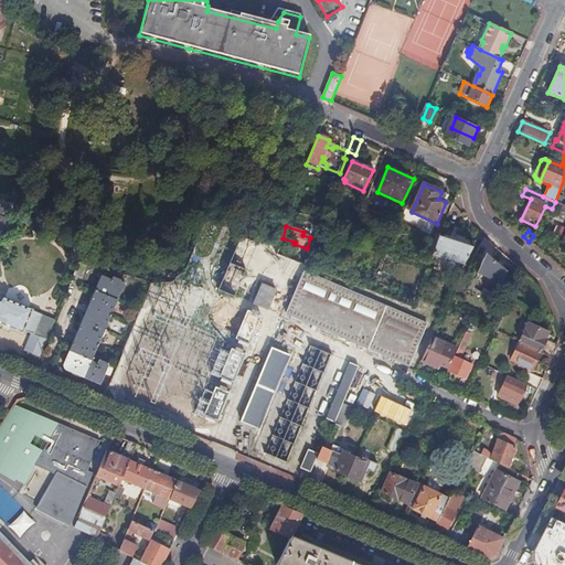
[(472,246),(441,235),(434,254),(464,265),(472,246)]
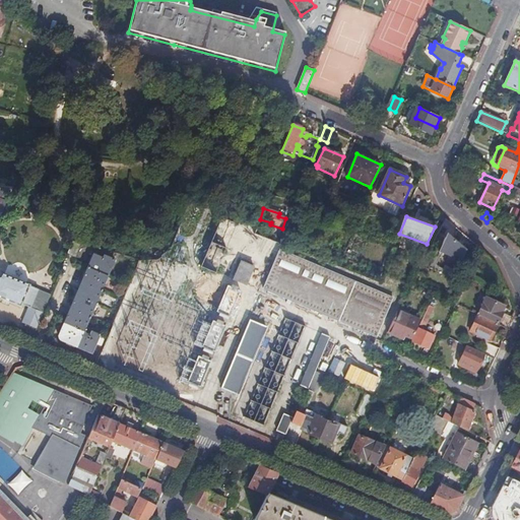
[(197,268),(217,275),(236,226),(215,218),(197,268)]
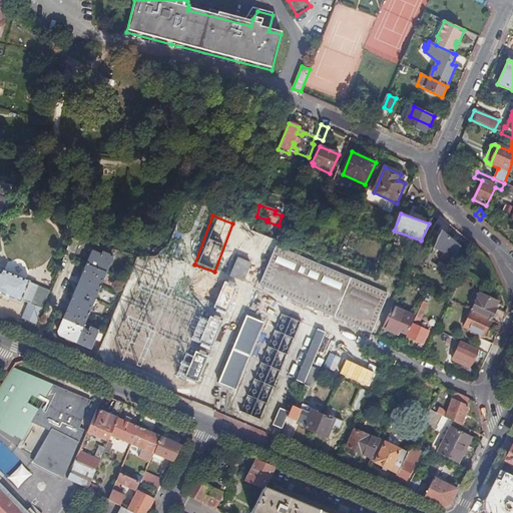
[(446,239),(438,236),(432,250),(455,260),(459,247),(447,237),(446,239)]
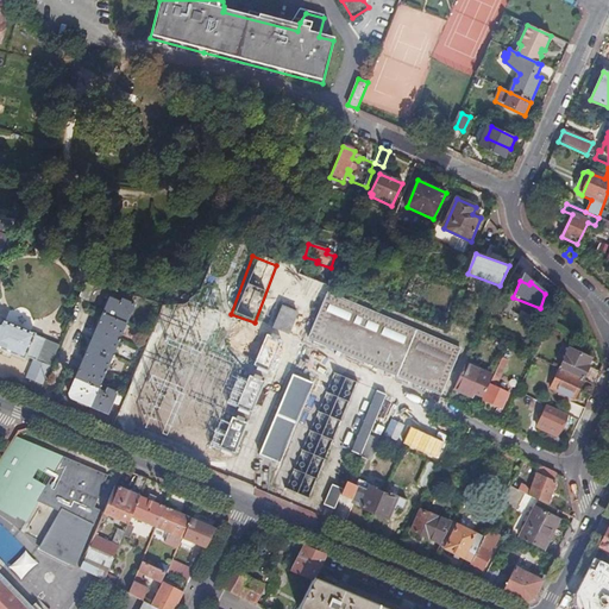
[(95,287),(86,283),(80,299),(88,302),(95,287)]
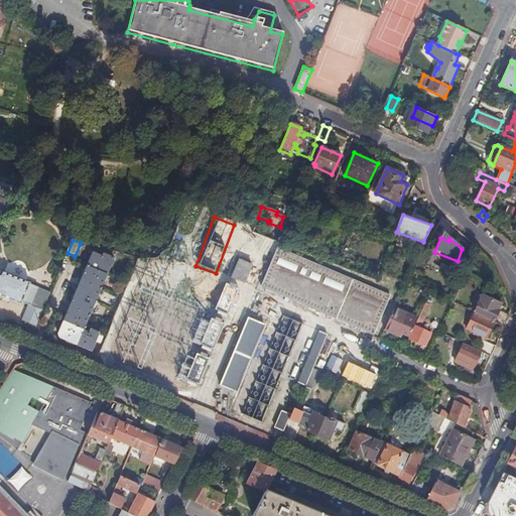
[(390,296),(375,290),(276,248),(261,286),(362,329),(374,335),(390,296)]
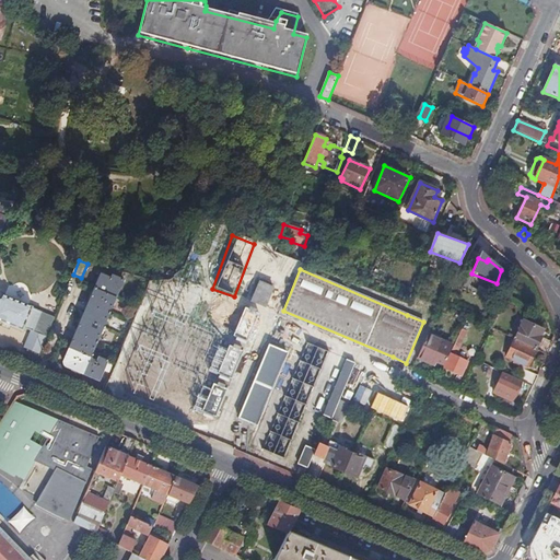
[(111,279),(101,275),(94,290),(93,289),(92,294),(84,314),(83,313),(79,323),(80,324),(71,343),(70,343),(69,348),(70,348),(63,361),(63,364),(66,366),(98,381),(107,360),(106,360),(106,361),(98,358),(96,361),(91,357),(96,343),(97,342),(97,341),(108,315),(109,315),(111,313),(109,312),(123,280),(113,276),(111,279)]
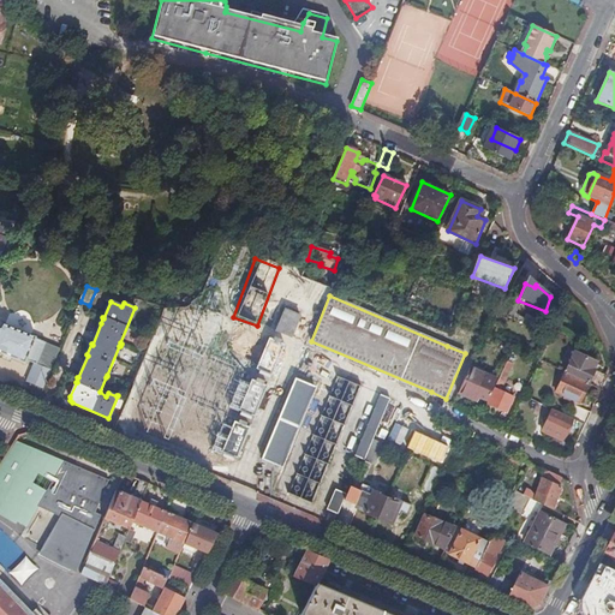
[(299,314),(285,308),(275,329),(291,335),(299,314)]
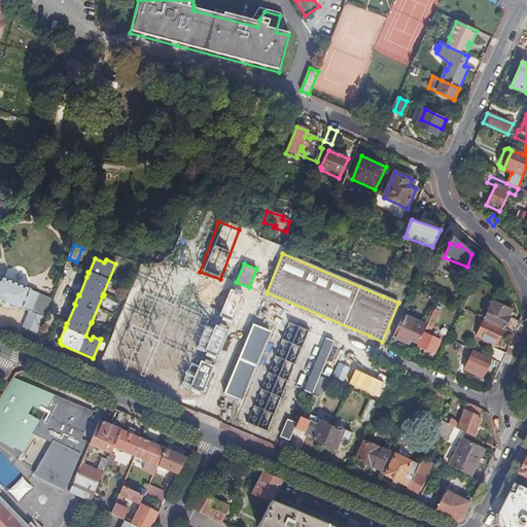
[(30,288),(0,276),(0,302),(21,311),(23,308),(30,289),(30,288)]
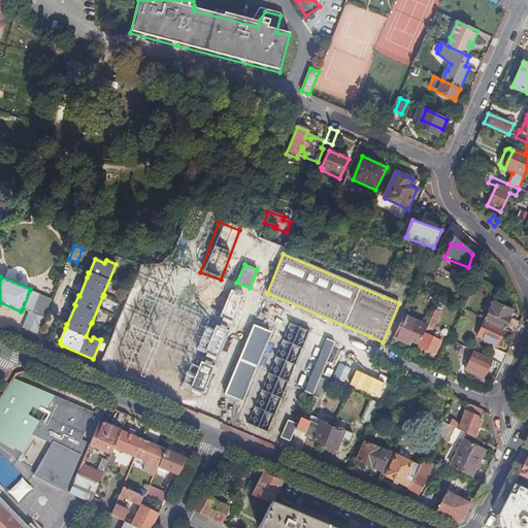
[(206,316),(230,326),(243,294),(229,289),(226,296),(217,293),(206,316)]
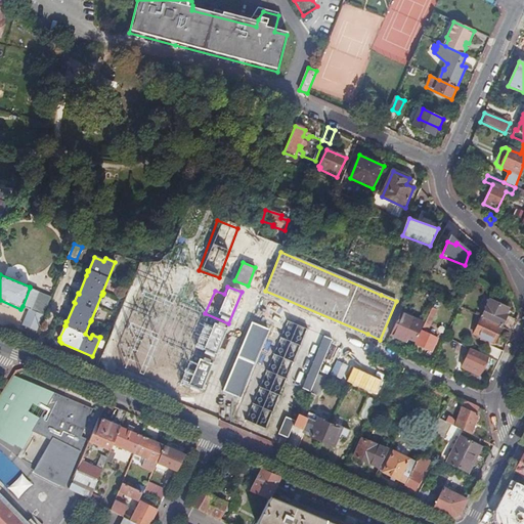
[(29,308),(44,315),(52,297),(30,288),(23,306),(29,308)]
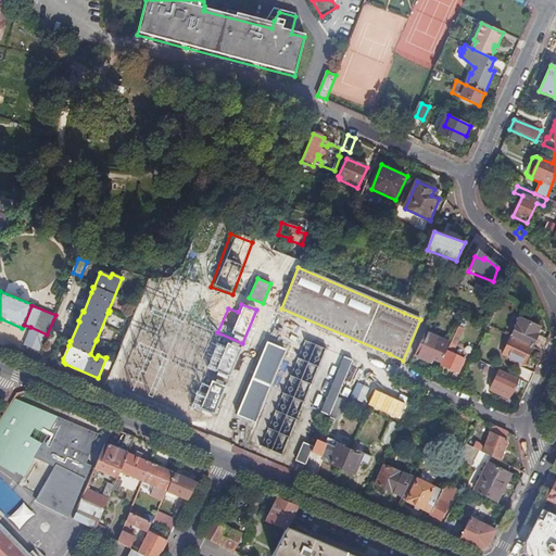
[(543,352),(548,341),(534,335),(538,328),(528,324),(529,321),(520,317),(510,337),(531,346),(543,352)]
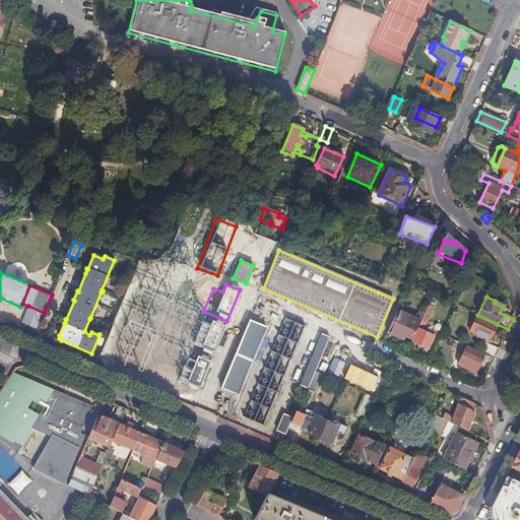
[(44,313),(28,306),(21,323),(37,329),(44,313)]
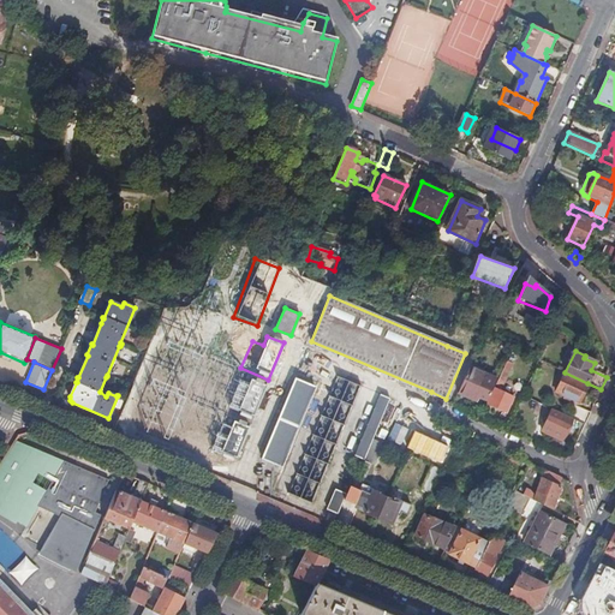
[(512,364),(506,363),(495,386),(499,388),(500,384),(502,386),(512,364)]
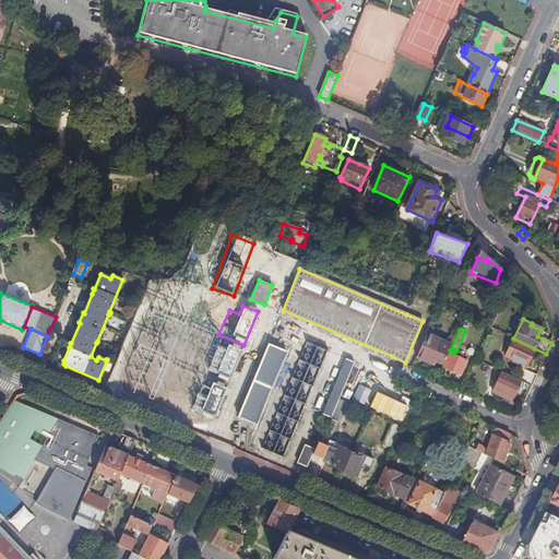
[(426,335),(415,358),(431,365),(432,361),(442,366),(451,346),(426,335)]
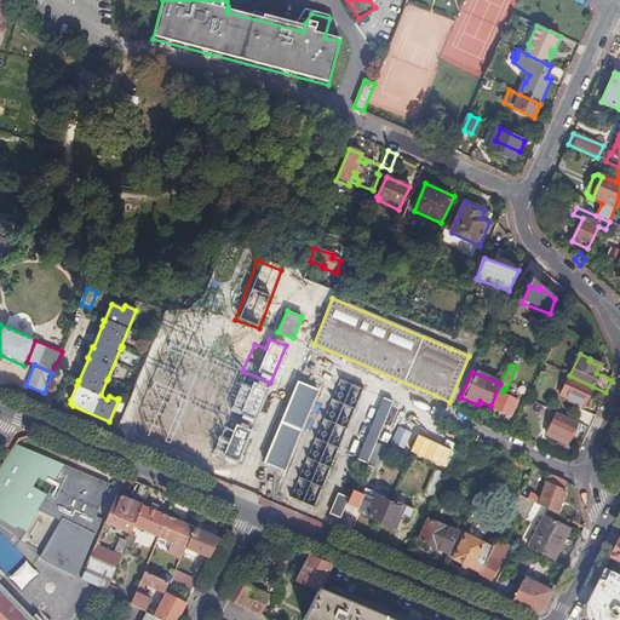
[(592,386),(569,375),(560,396),(584,407),(592,386)]
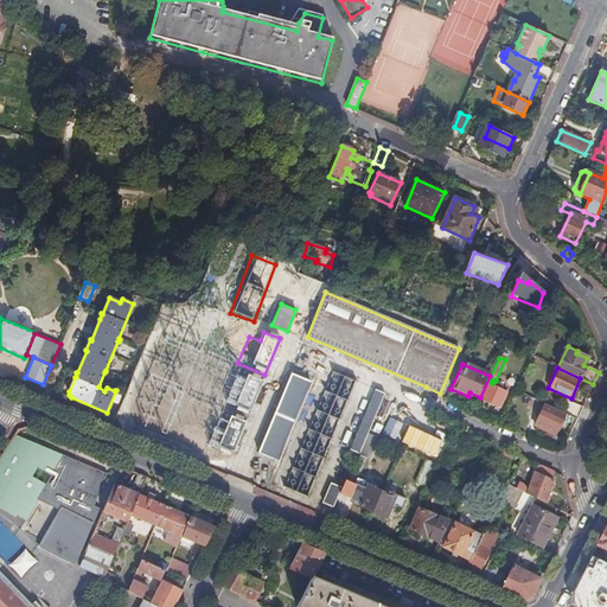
[(249,414),(260,378),(229,369),(218,406),(249,414)]
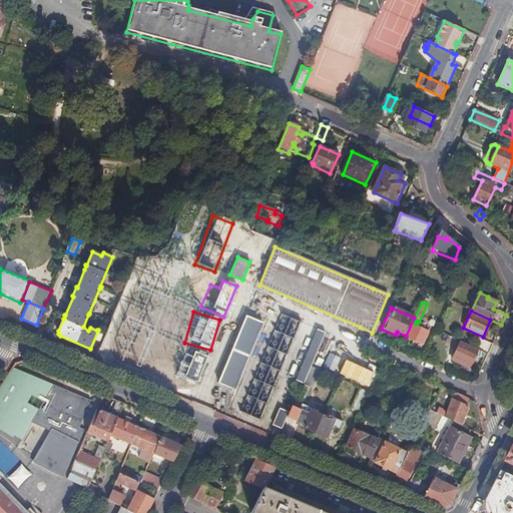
[(302,322),(291,318),(281,314),(275,330),(268,347),(261,362),(254,379),(247,395),(240,411),(250,416),(261,420),(268,403),(275,387),(281,371),(288,355),(295,339),(302,322)]
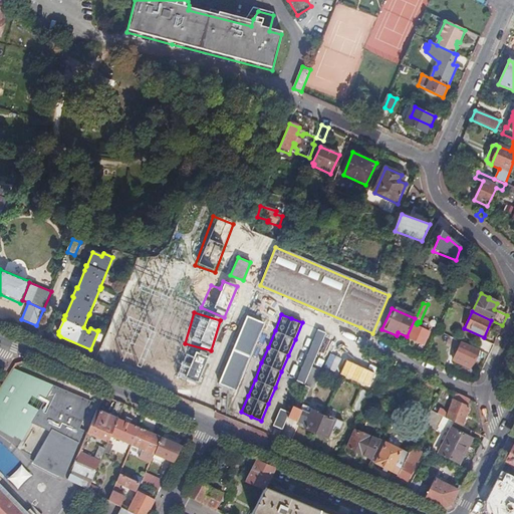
[(263,323),(246,317),(219,383),(229,388),(235,390),(263,323)]
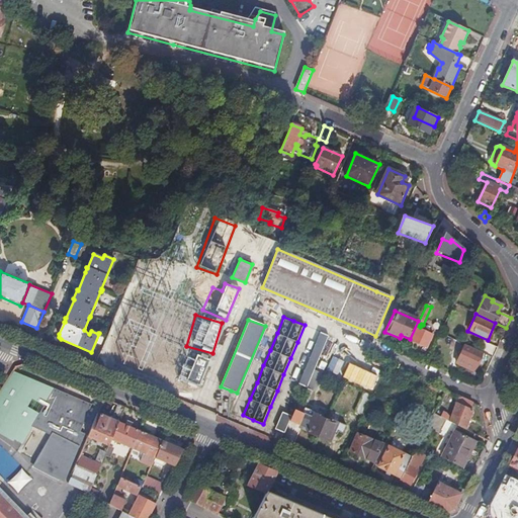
[(432,335),(417,328),(410,342),(426,349),(432,335)]
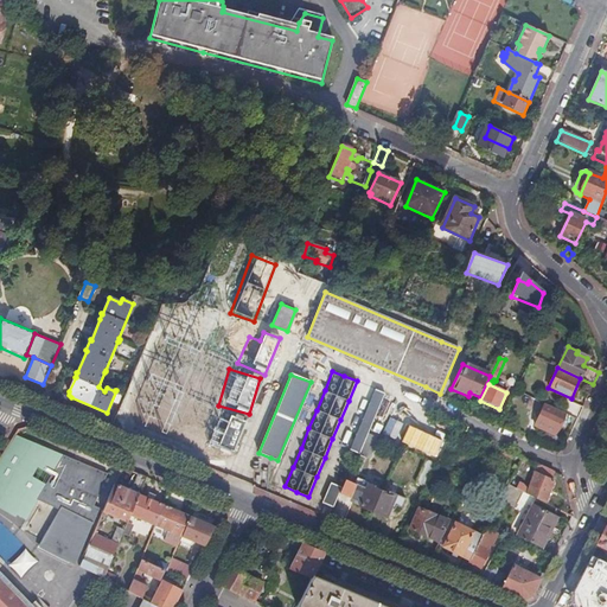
[(358,453),(360,454),(368,435),(385,394),(376,389),(350,449),(358,453)]
